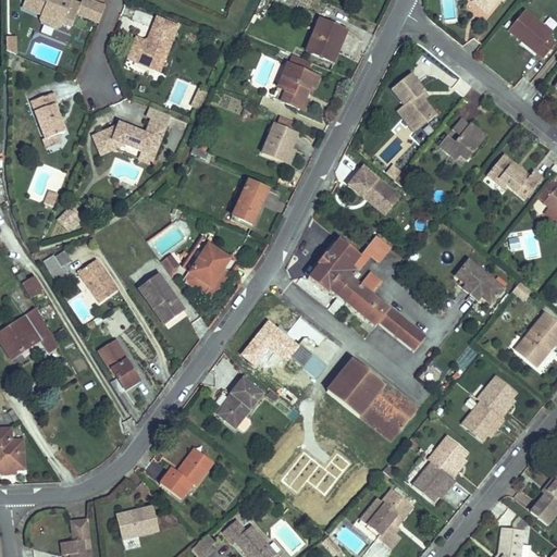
[(99,24),(106,7),(88,0),(82,0),(81,4),(69,0),(25,0),(26,0),(23,8),(40,15),(39,19),(42,24),(56,29),(61,27),(62,24),(71,27),(76,14),(99,24)]
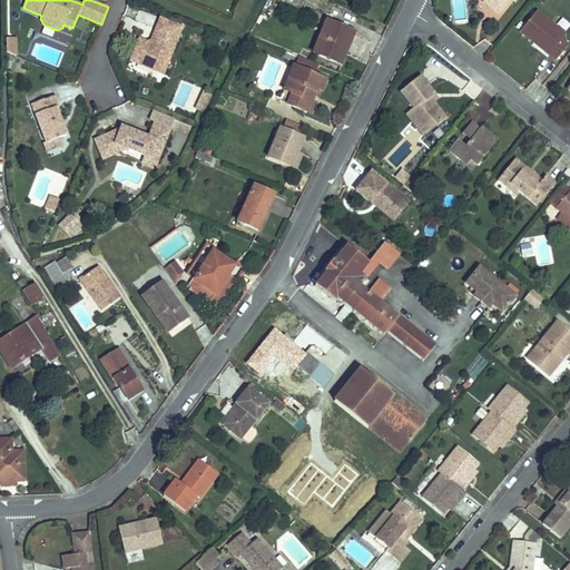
[(488,0),(485,2),(498,13),(509,0),(488,0)]
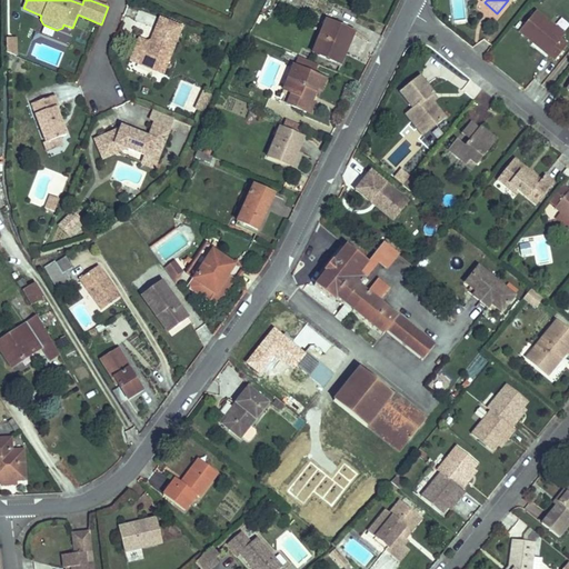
[(538,13),(520,35),(538,48),(541,43),(552,51),(548,57),(557,63),(568,48),(568,47),(562,41),(567,37),(538,13)]
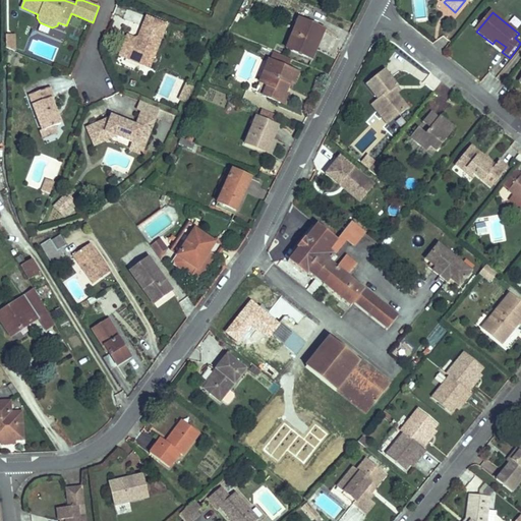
[(167,23),(147,15),(138,37),(139,40),(135,42),(134,39),(127,36),(123,46),(133,50),(129,60),(150,68),(167,23)]
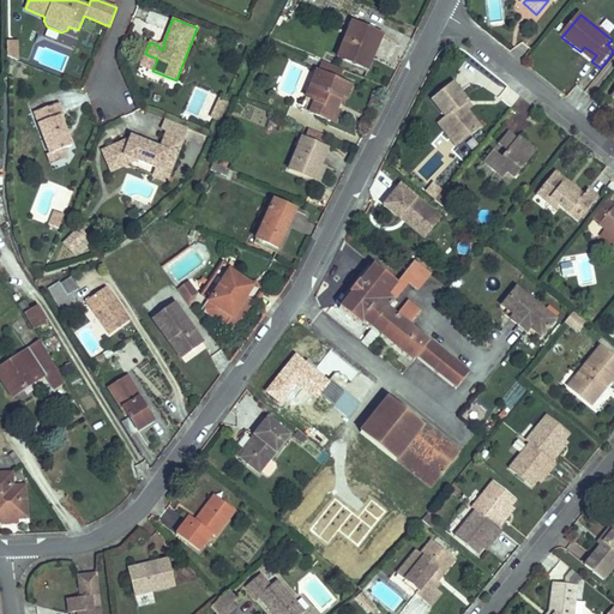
[(377,32),(353,22),(337,56),(367,70),(372,59),(369,58),(374,46),(371,44),(377,32)]
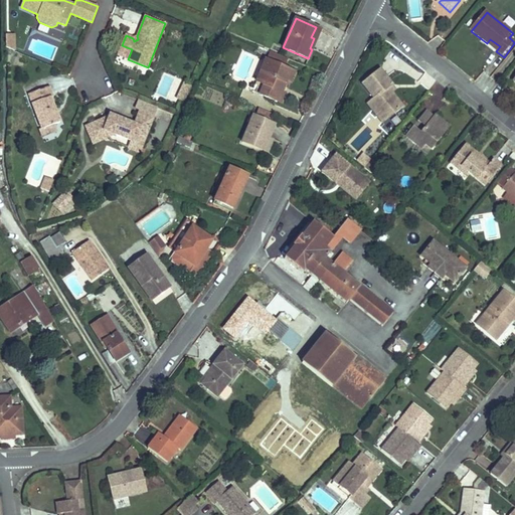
[(321,29),(316,27),(311,37),(314,38),(310,48),(312,49),(321,29)]
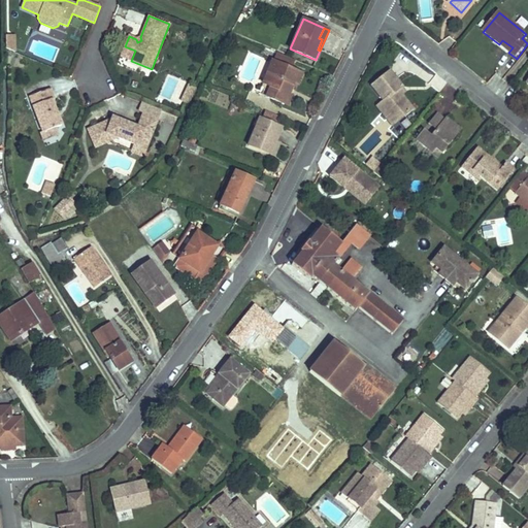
[(14,35),(5,35),(6,48),(15,52),(14,35)]
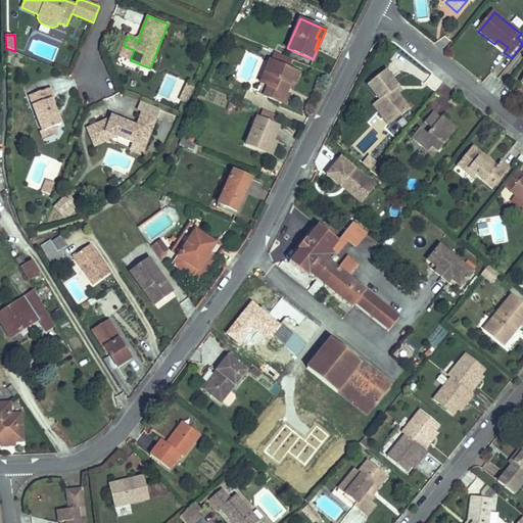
[(494,44),(492,46),(503,54),(504,52),(508,47),(497,40),(494,44)]
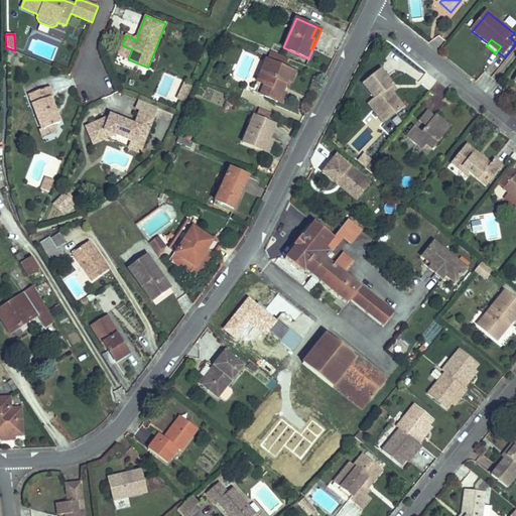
[(132,49),(122,45),(118,55),(128,59),(132,49)]
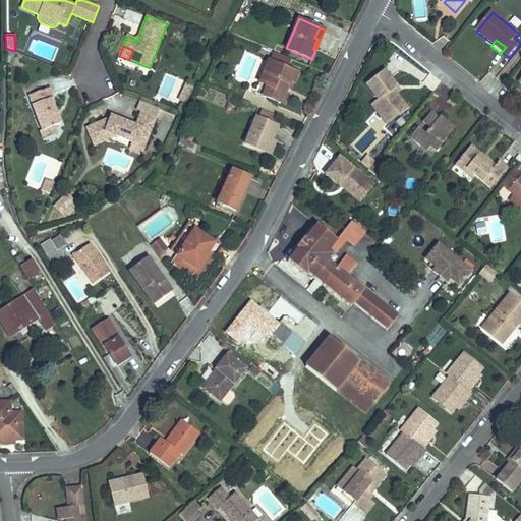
[(288,68),(291,60),(273,53),(270,61),(288,68)]
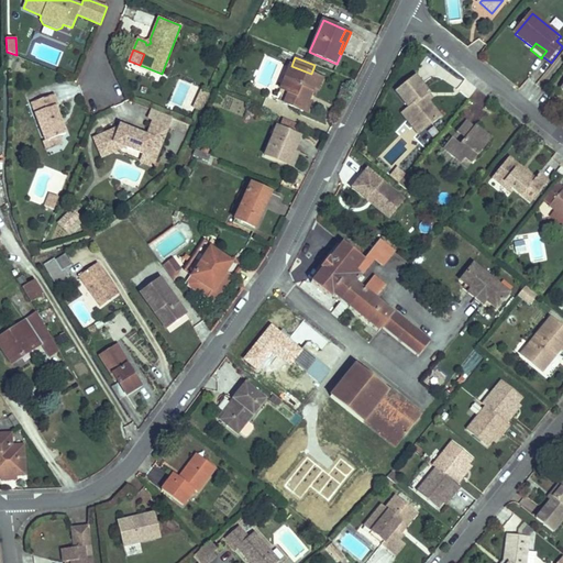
[(284,90),(293,95),(288,106),(304,111),(307,102),(311,91),(312,88),(318,89),(322,79),(311,74),(291,66),(290,65),(280,89),(284,90)]
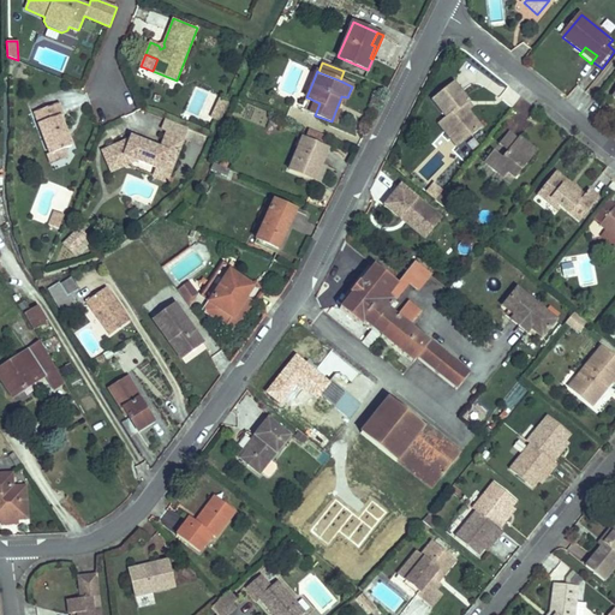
[(452,83),(431,100),(446,118),(443,120),(460,142),(479,127),(461,106),(467,101),(452,83)]
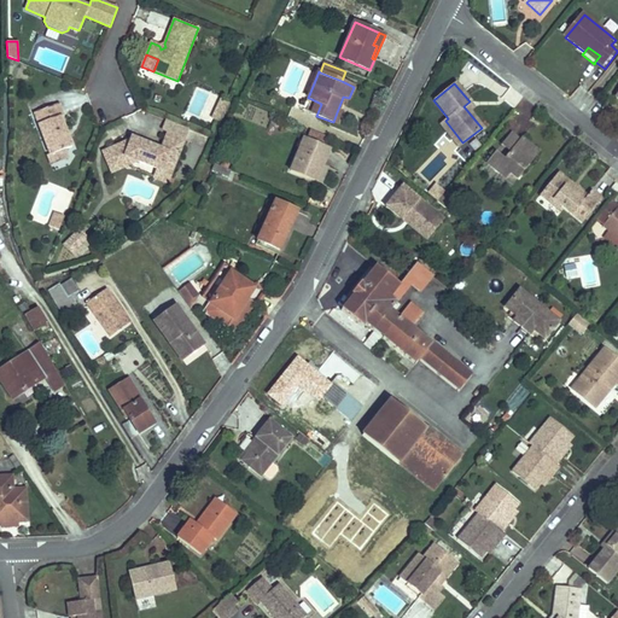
[(220,99),(215,112),(223,116),(228,104),(220,99)]
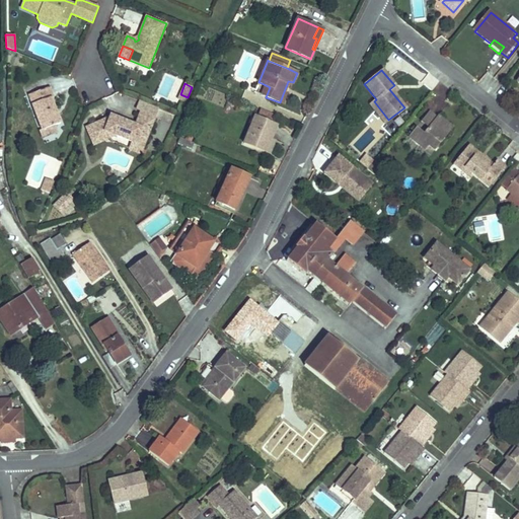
[(270,87),(262,83),(257,93),(266,97),(270,87)]
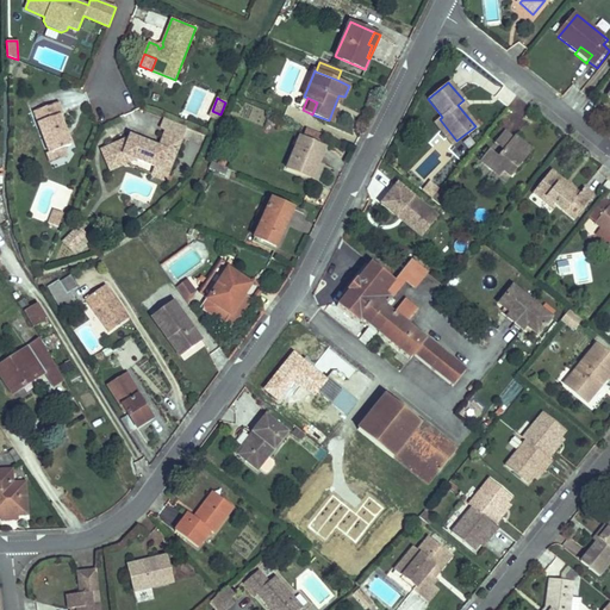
[(50,153),(64,148),(70,145),(60,116),(62,114),(58,103),(33,112),(50,153)]
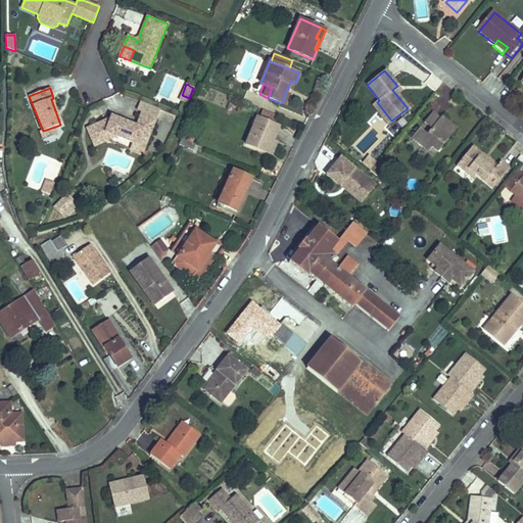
[(142,111),(156,117),(159,109),(141,102),(138,110),(142,111)]
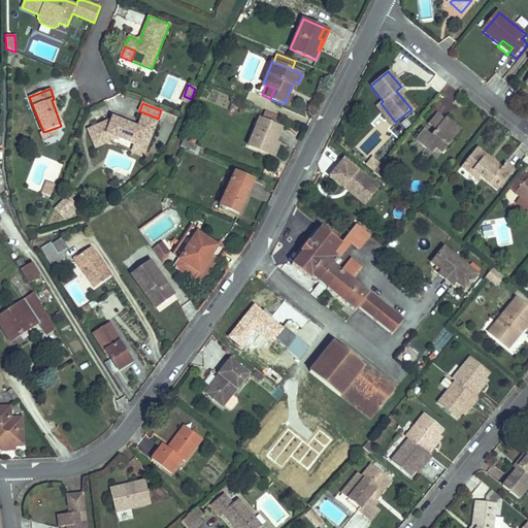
[(143,112),(137,128),(123,122),(122,125),(117,123),(118,121),(112,118),(112,120),(88,130),(96,147),(118,138),(145,150),(158,119),(143,112)]
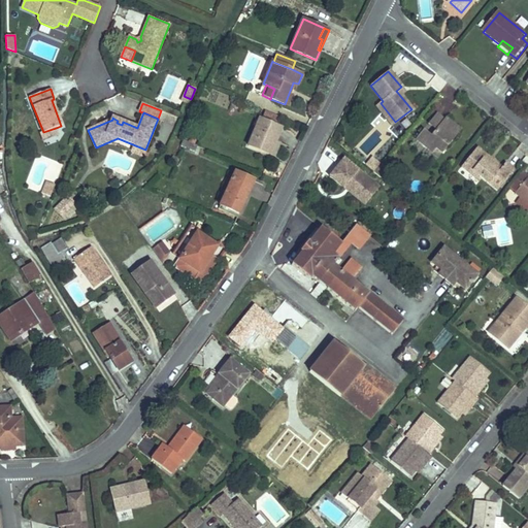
[(279,119),(266,112),(263,121),(276,126),(279,119)]
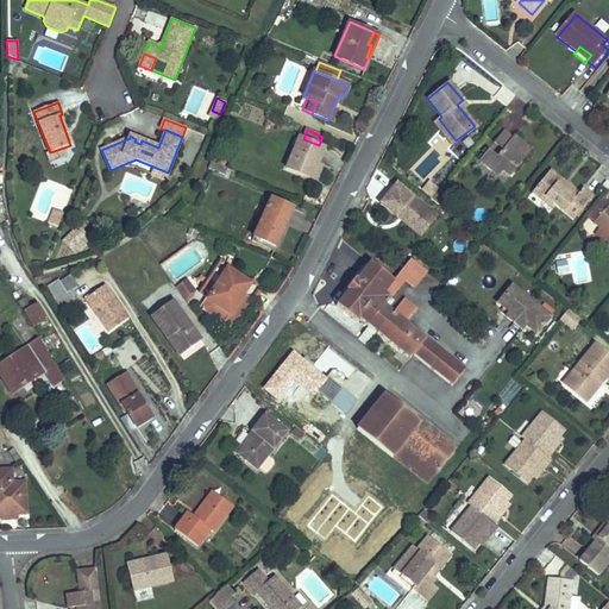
[(495,143),(503,149),(513,138),(504,131),(495,143)]
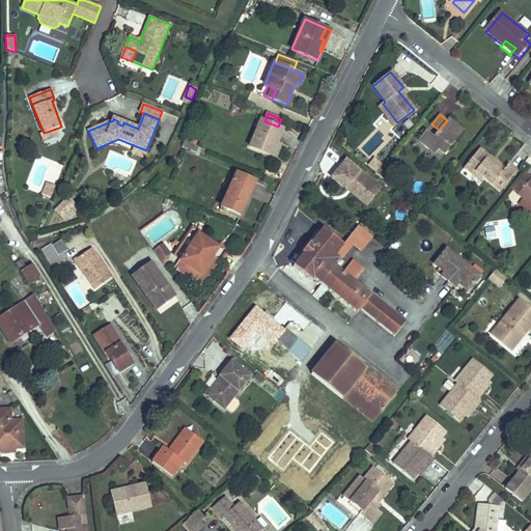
[(464,131),(448,118),(447,120),(439,130),(434,136),(426,131),(419,140),(436,154),(439,148),(445,154),(464,131)]
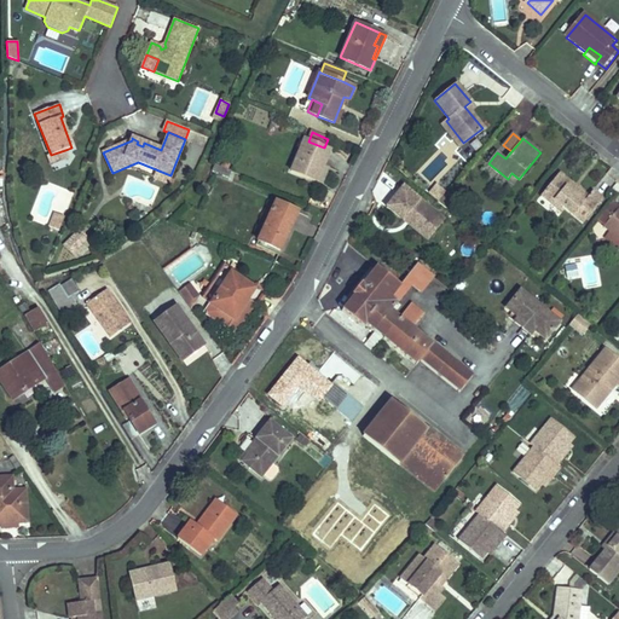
[(330,150),(305,140),(291,171),(314,180),(319,167),(323,168),(323,167),(330,150)]
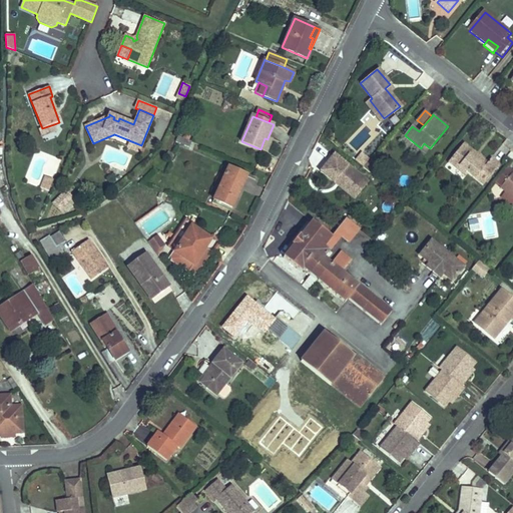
[(54,124),(40,129),(42,136),(56,131),(54,124)]
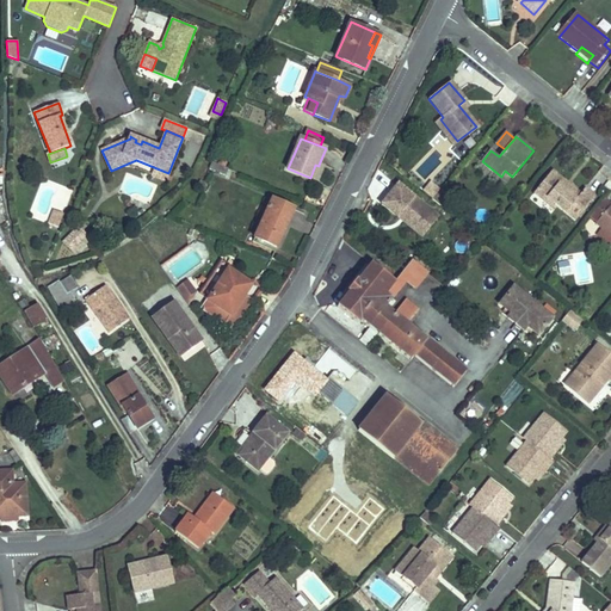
[(226,176),(228,168),(213,162),(209,168),(215,171),(216,167),(221,170),(220,173),(226,176)]
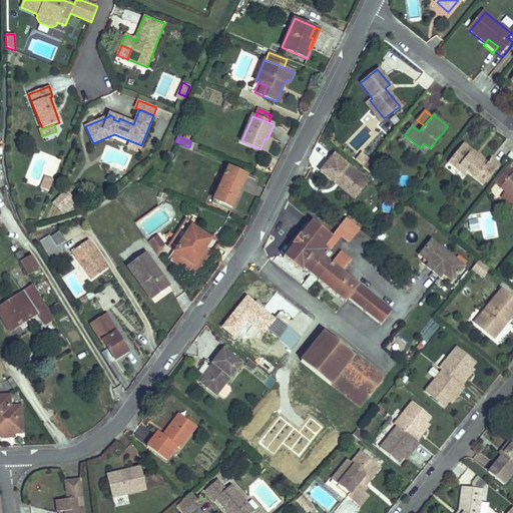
[(268,139),(265,138),(261,149),(267,151),(271,139),(268,138),(268,139)]
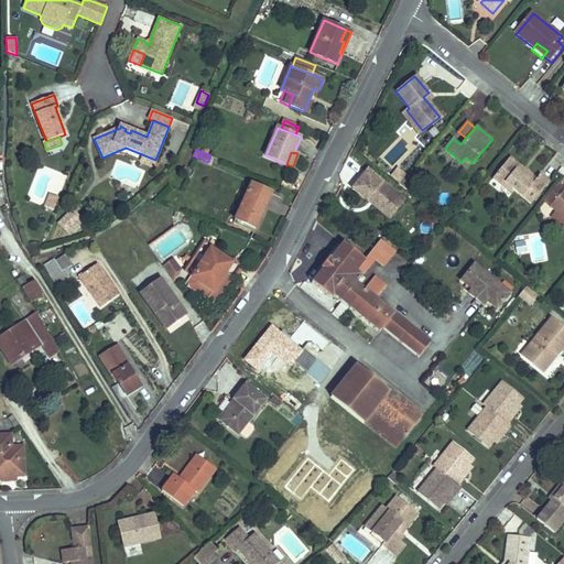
[(155,160),(144,154),(141,162),(152,166),(155,160)]
